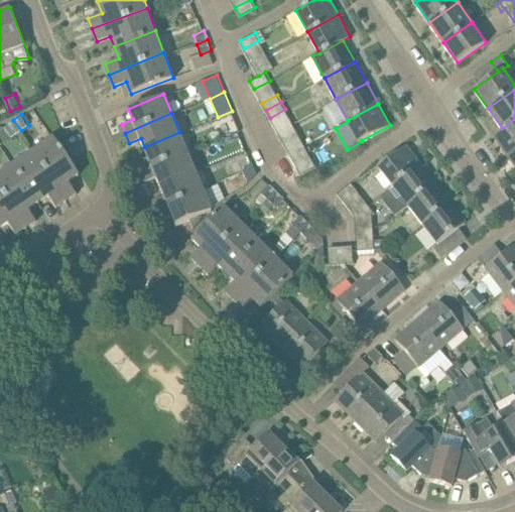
[(494,134),(508,154),(514,149),(514,119),(502,128),(494,134)]
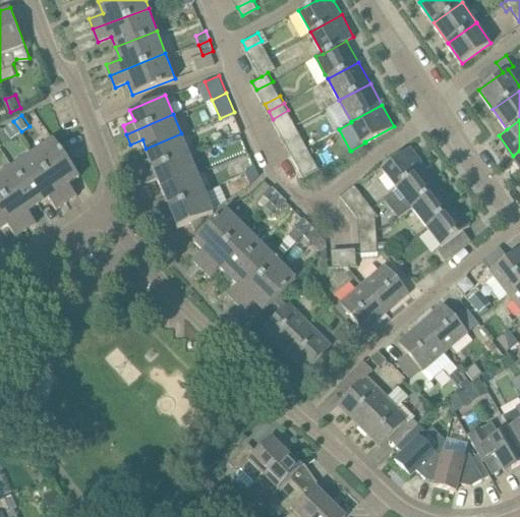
[(13,137),(21,131),(13,121),(5,127),(13,137)]
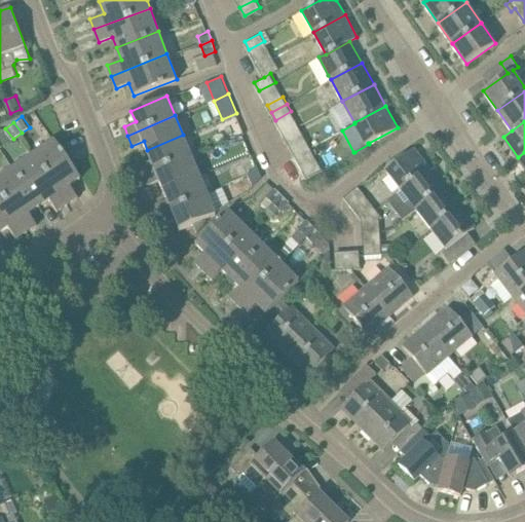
[(140,164),(144,175),(191,154),(183,135),(147,150),(151,160),(140,164)]
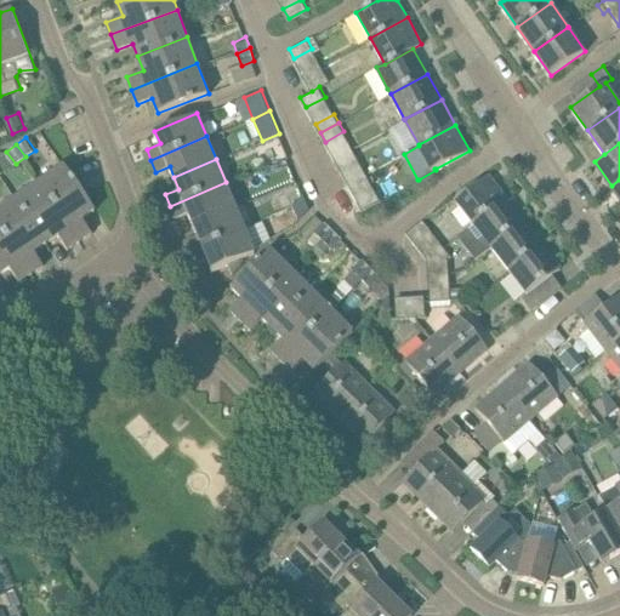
[(64,164),(40,181),(80,239),(92,231),(83,217),(96,209),(64,164)]
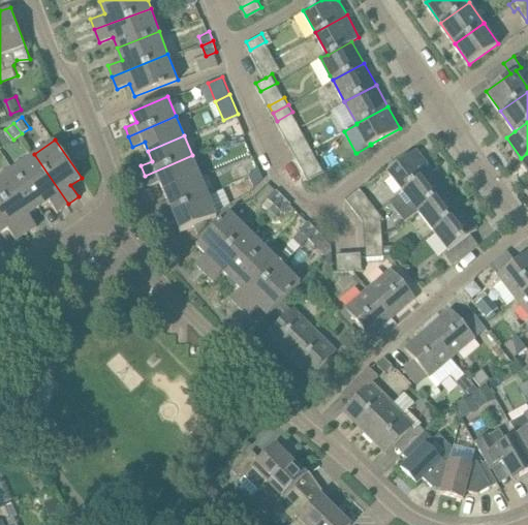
[(308,140),(292,149),(297,156),(312,148),(308,140)]
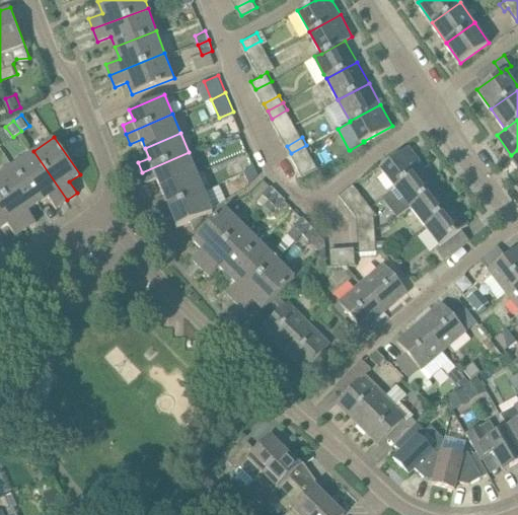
[(381,166),(395,187),(424,164),(409,145),(381,166)]
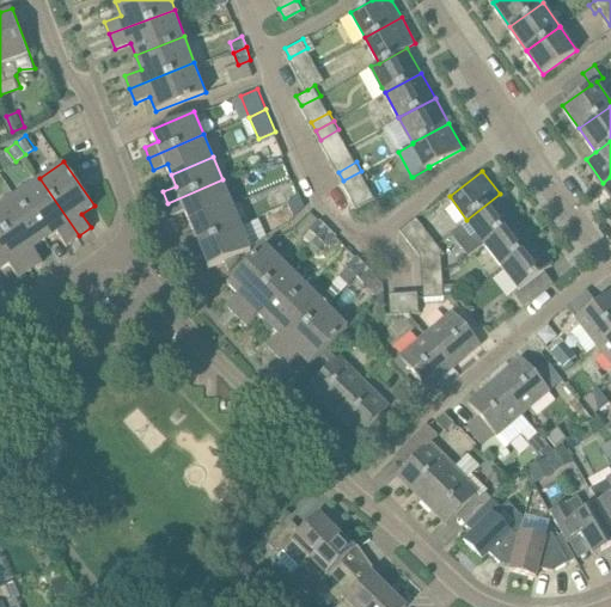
[(40,178),(16,194),(46,238),(57,230),(67,244),(79,235),(40,178)]
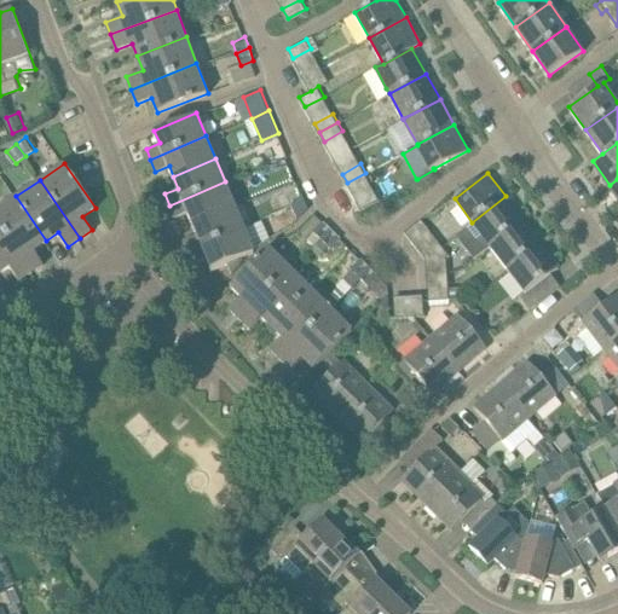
[(188,210),(192,222),(235,204),(225,181),(169,206),(174,216),(188,210)]
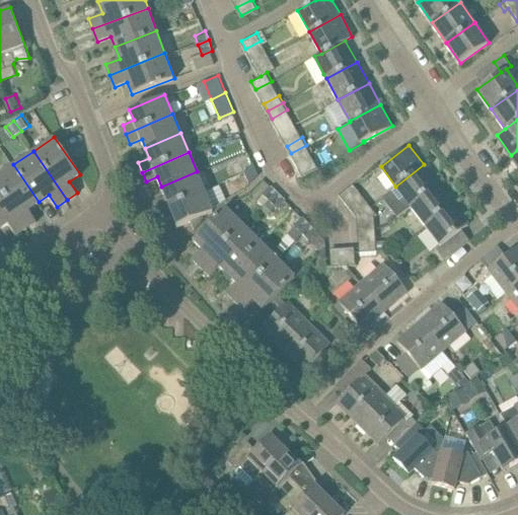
[(314,159),(298,167),(299,168),(302,174),(318,166),(314,159)]
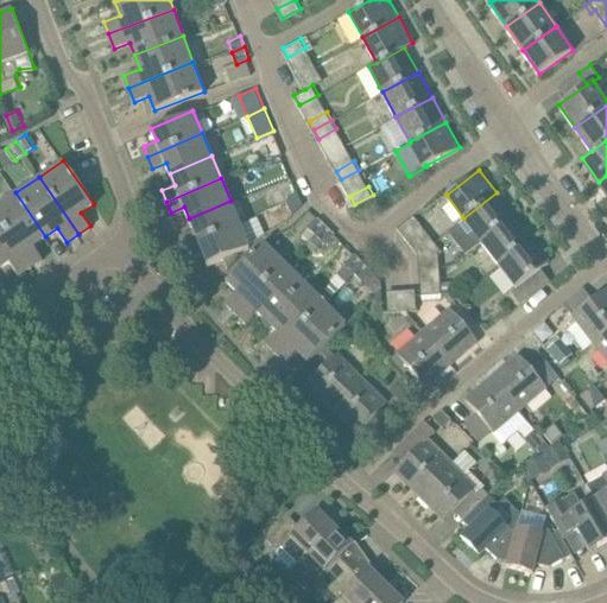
[(286,200),(292,214),(303,203),(297,189),(296,190),(286,200)]
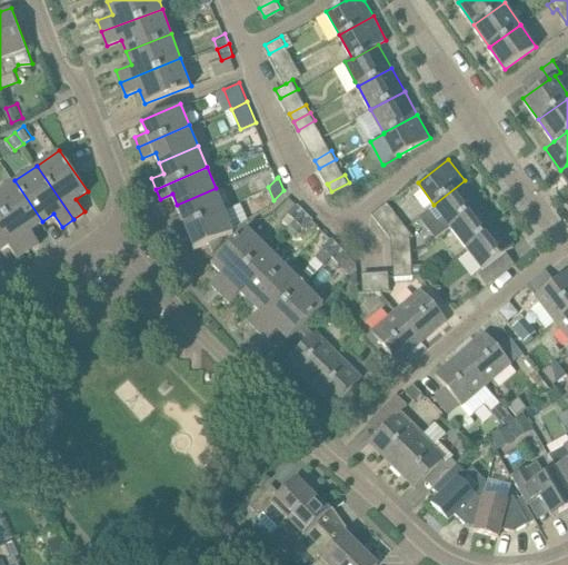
[(15,180),(0,190),(0,206),(29,249),(40,241),(31,229),(42,221),(15,180)]
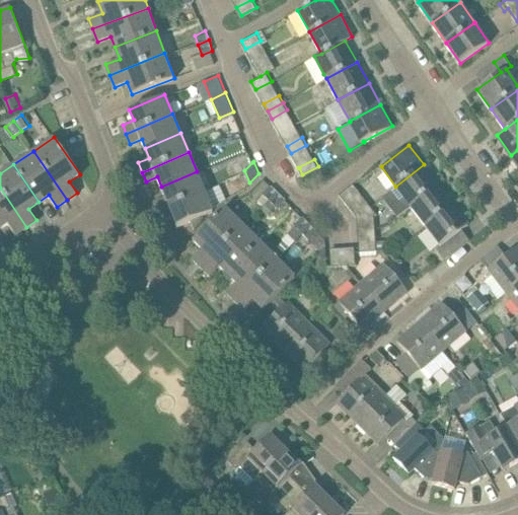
[(395,187),(411,206),(439,185),(424,164),(395,187)]
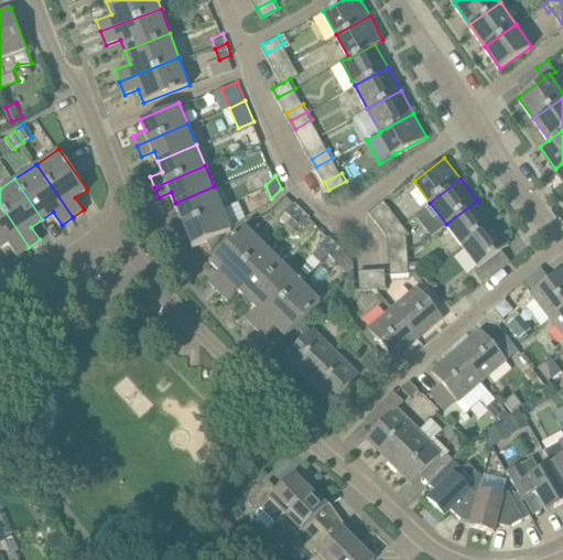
[(168,218),(172,229),(223,207),(214,186),(175,203),(180,213),(168,218)]
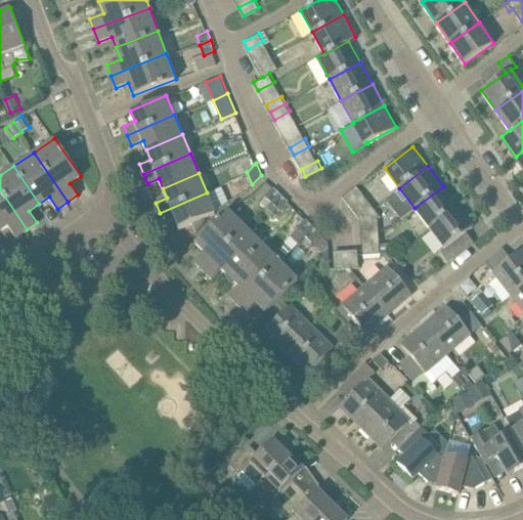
[(271,201),(279,191),(273,186),(266,195),(266,196),(271,201)]
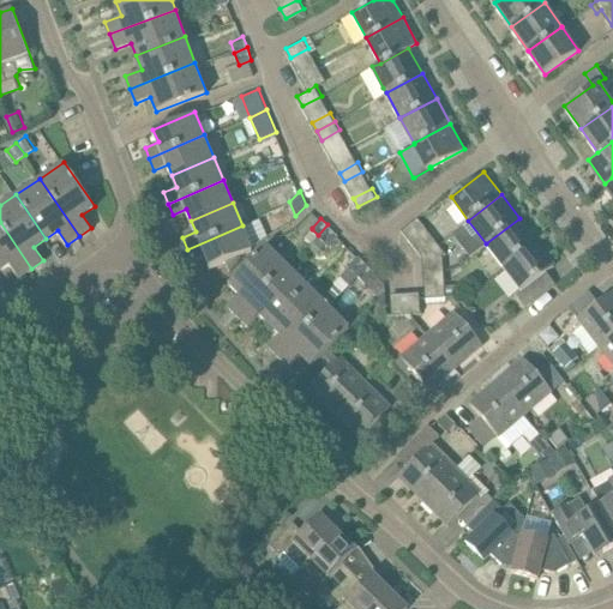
[(486,243),(504,266),(536,241),(520,218),(486,243)]
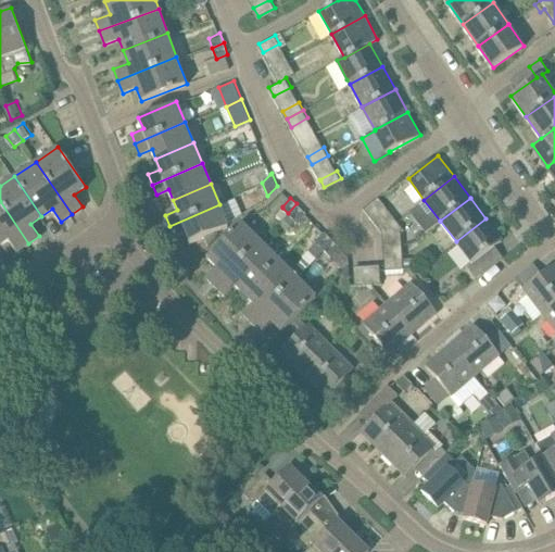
[(28,243),(0,201),(0,243),(9,238),(17,251),(28,243)]
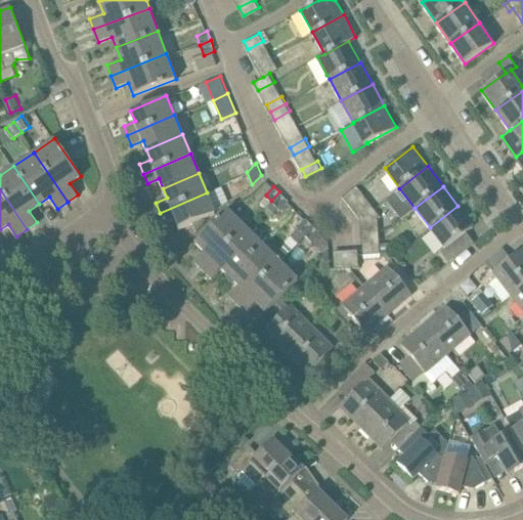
[(288,201),(279,191),(271,201),(280,209),(288,201)]
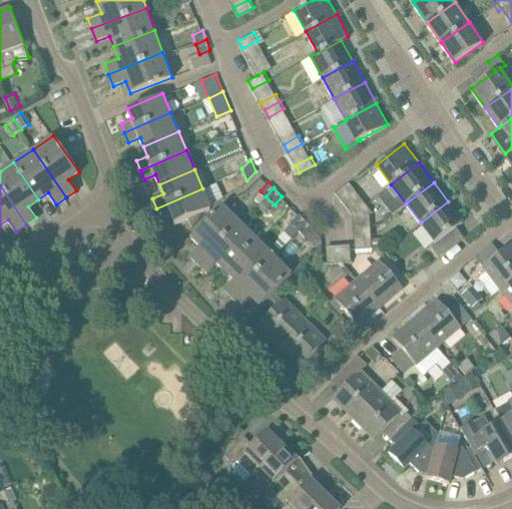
[(202,188),(156,208),(160,217),(171,212),(175,222),(210,207),(202,188)]
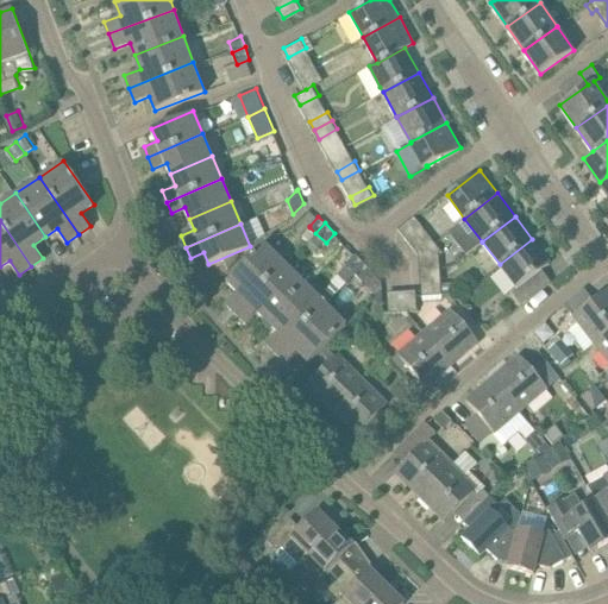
[(309,239),(315,233),(309,227),(304,233),(309,239)]
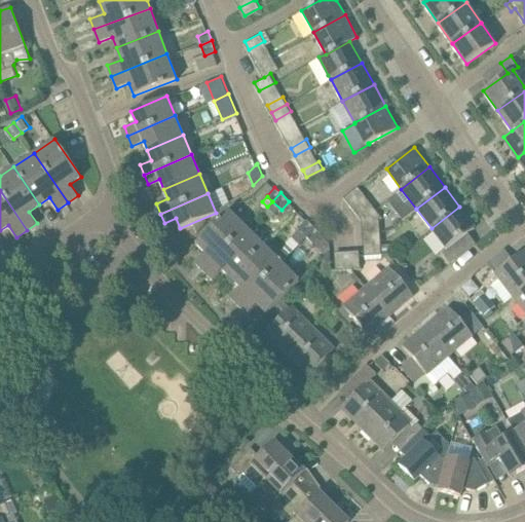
[(357,213),(362,219),(377,210),(372,202),(357,213)]
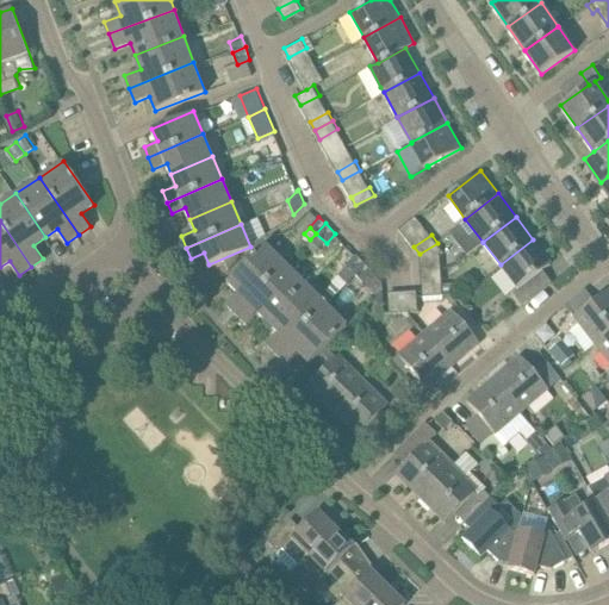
[(533,239),(501,264),(517,287),(513,292),(521,304),(533,295),(523,284),(551,262),(533,239)]
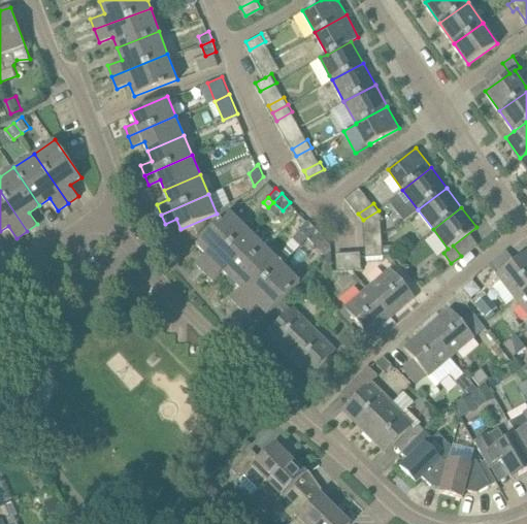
[(196,262),(204,270),(245,226),(229,210),(197,243),(206,252),(196,262)]
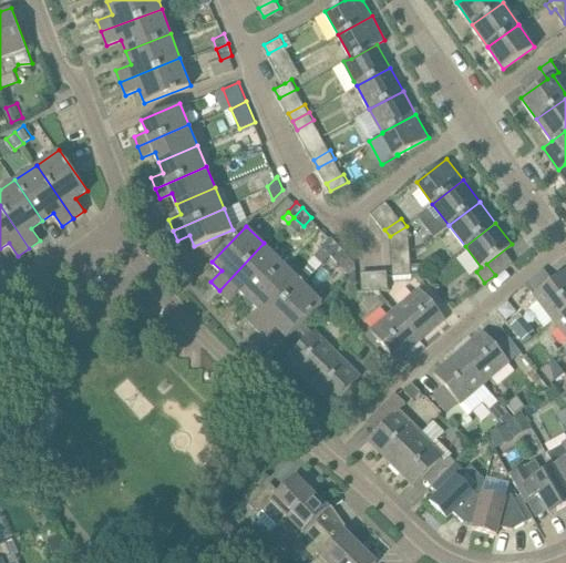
[(412,233),(407,226),(390,236),(410,235),(412,233)]
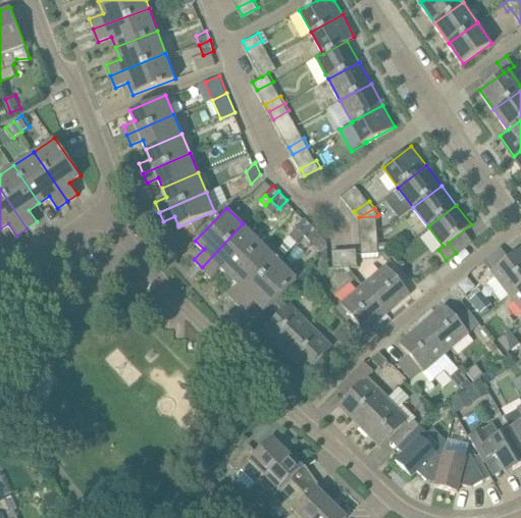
[(304,234),(312,225),(304,217),(296,225),(297,226),(304,234)]
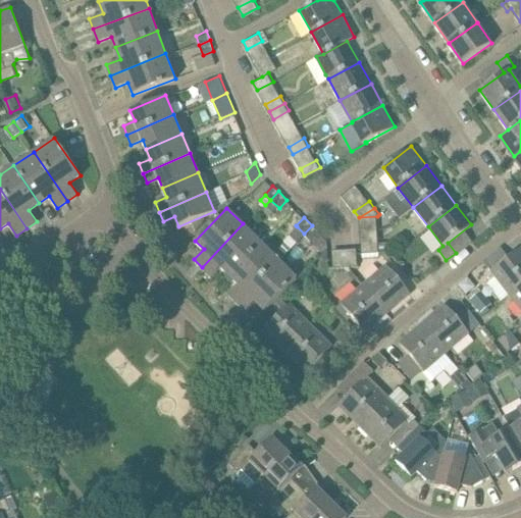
[(243,223),(202,267),(211,276),(221,266),(229,274),(260,241),(243,223)]
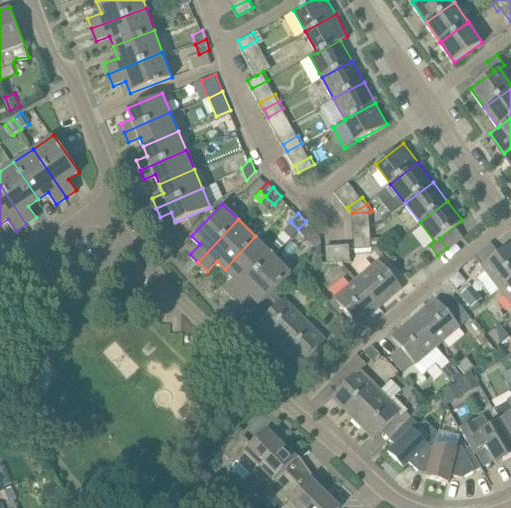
[(305,234),(312,227),(306,221),(298,229),(304,235),(305,234)]
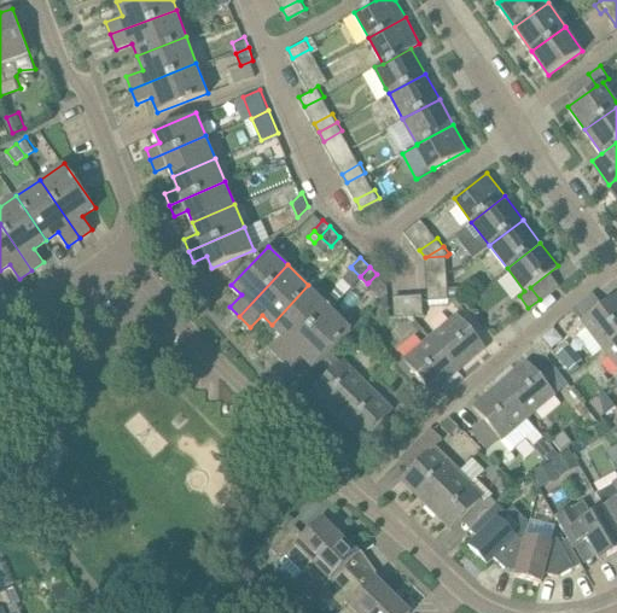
[(351,268),(343,276),(353,285),(360,276),(351,268)]
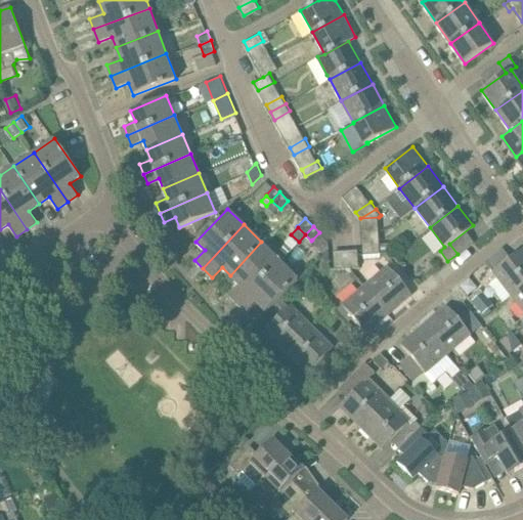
[(330,247),(329,242),(319,232),(312,240),(324,252),(330,247)]
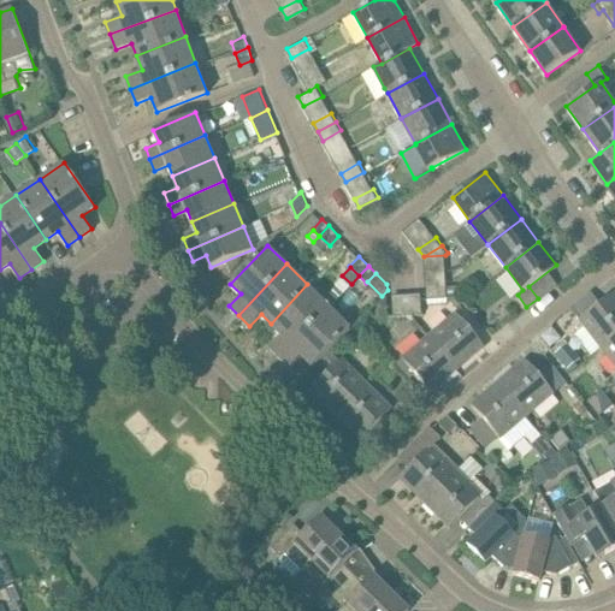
[(307,284),(271,324),(282,334),(270,346),(279,356),(326,304),(307,284)]
